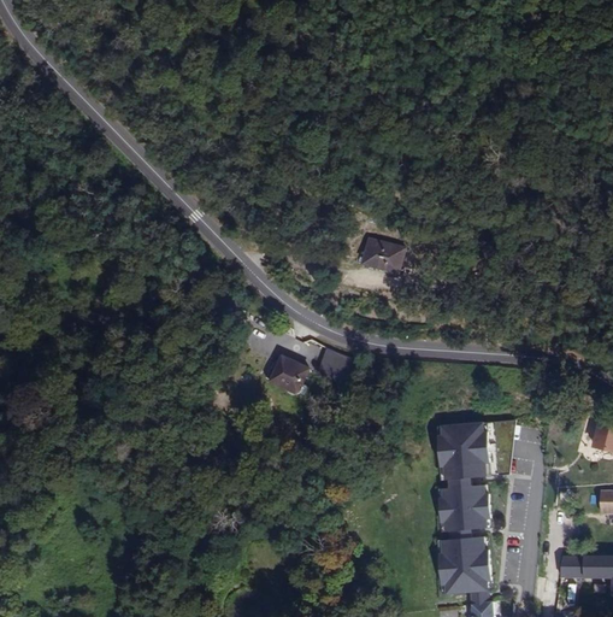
[(384,271),(389,244),(366,238),(359,265),(384,271)]
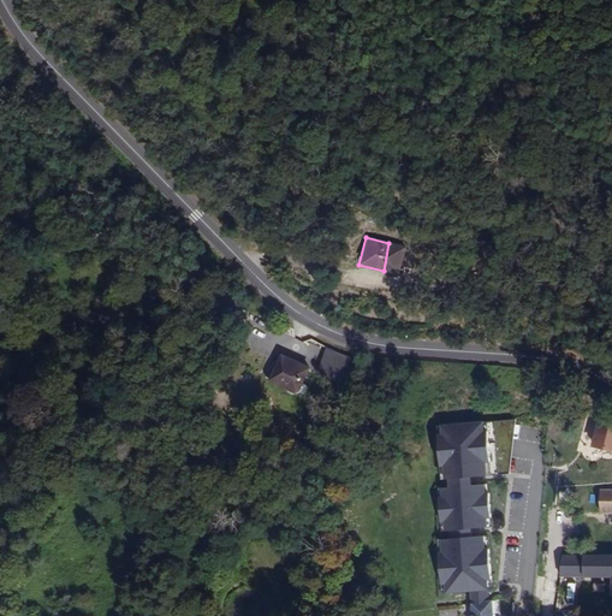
[(402,247),(388,243),(384,271),(394,273),(402,247)]
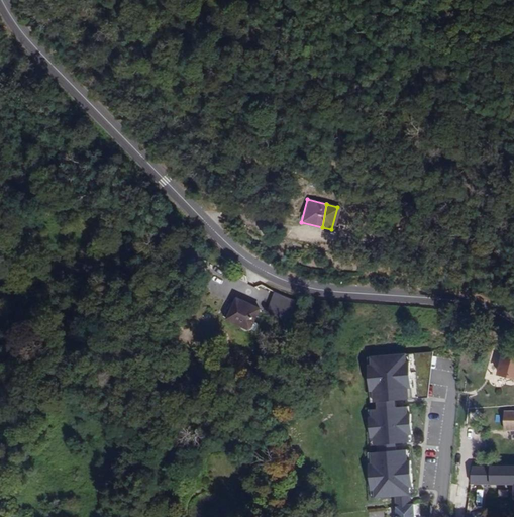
[(224,319),(247,330),(257,309),(233,300),(224,319)]
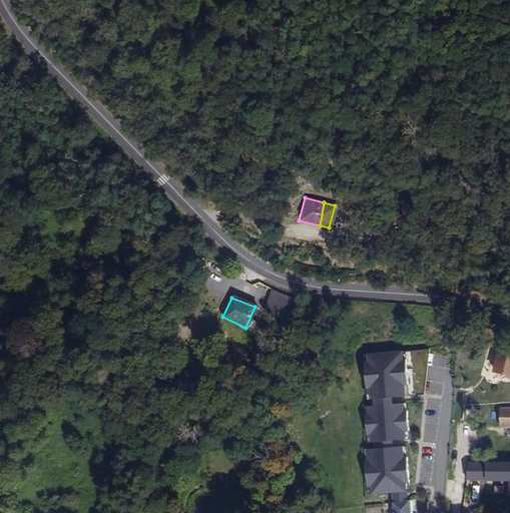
[(509,375),(509,349),(496,347),(491,371),(509,375)]
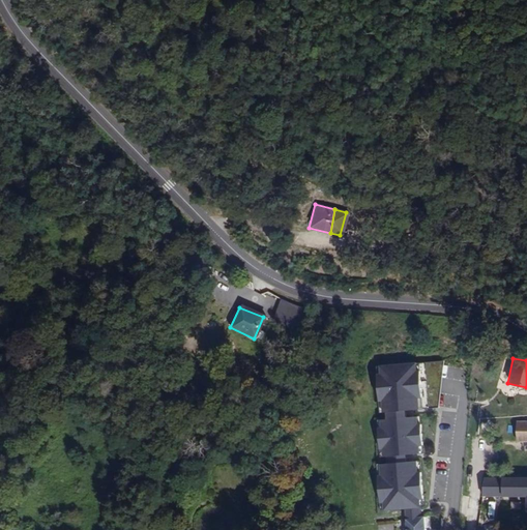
[(416,362),(375,365),(379,409),(419,406),(416,362)]
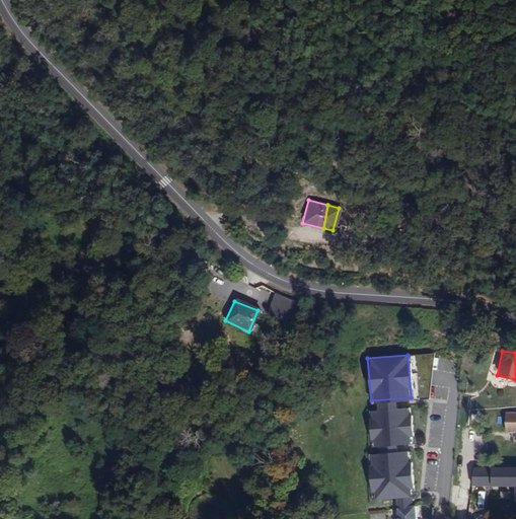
[(409,403),(368,406),(370,446),(411,444),(409,403)]
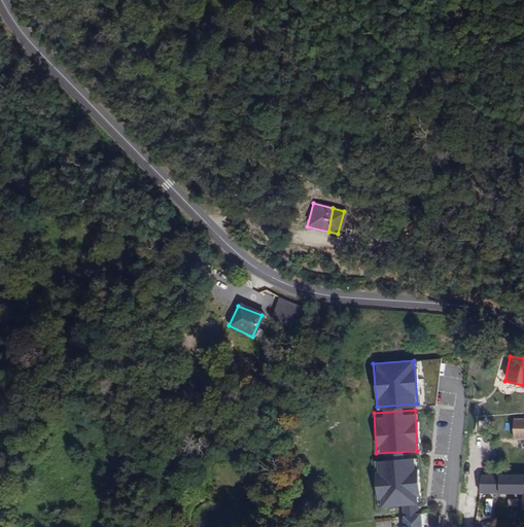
[(523,418),(510,419),(510,440),(523,438),(523,418)]
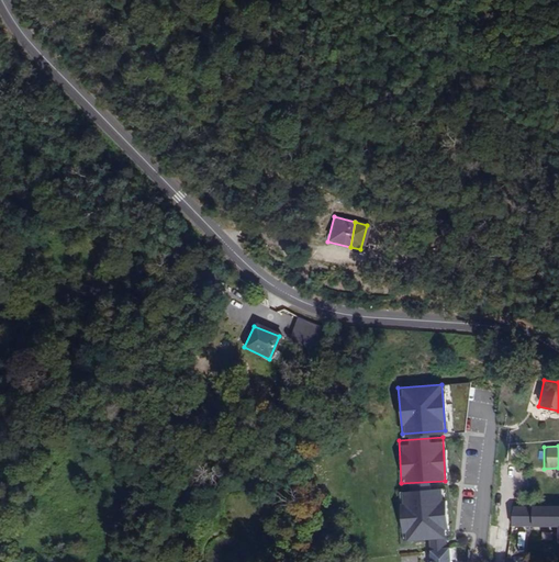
[(442,489),(398,492),(401,538),(444,536),(442,489)]
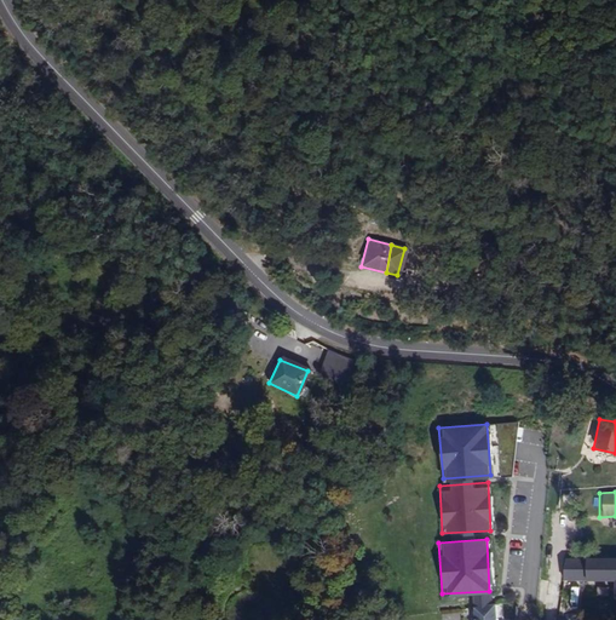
[(610,581),(610,601),(615,600),(615,557),(559,558),(560,581),(610,581)]
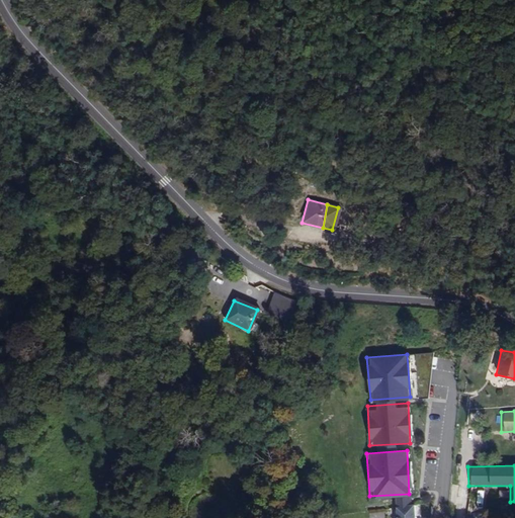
[(497,486),(497,499),(509,499),(510,487),(497,486)]
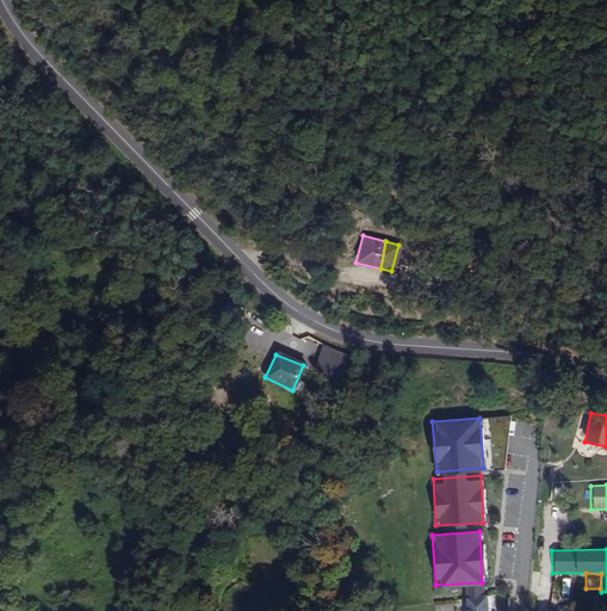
[(487,596),(465,597),(465,610),(487,610),(485,597),(487,596)]
